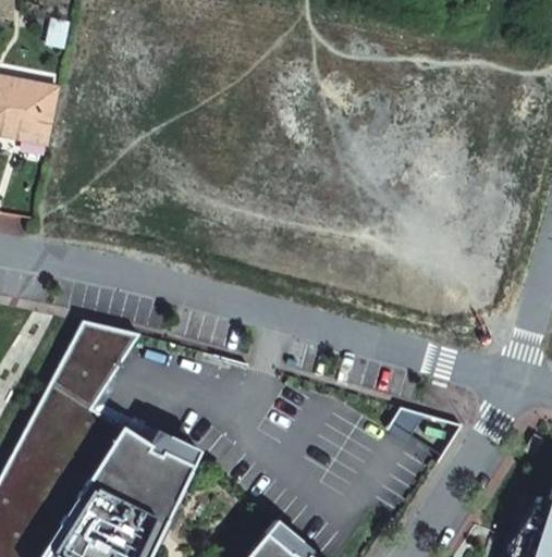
[(0,132),(48,143),(60,88),(0,77),(0,132)]
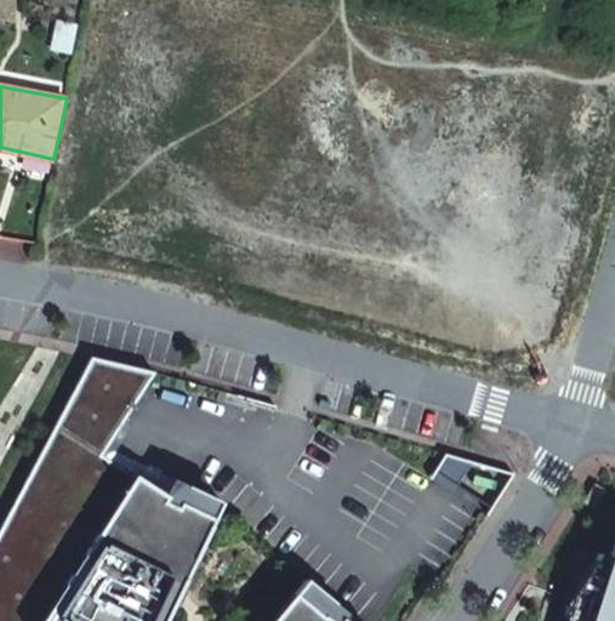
[(96,358),(0,539),(0,620),(348,620),(347,620),(351,614),(309,580),(274,620),(168,620),(225,501),(177,478),(168,494),(104,455),(158,372),(96,358)]
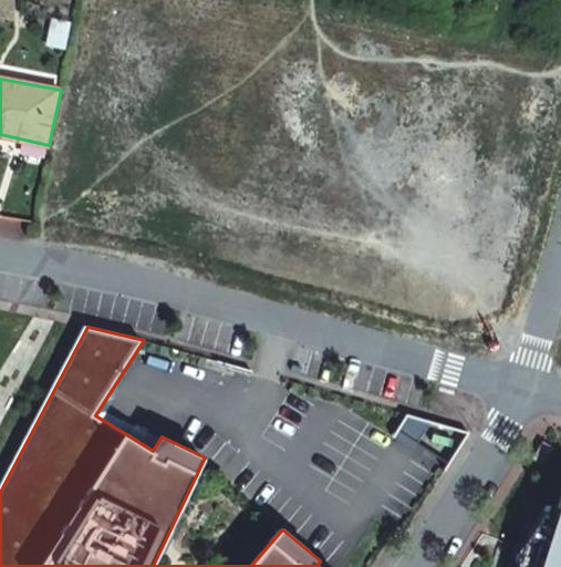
[(436,420),(412,414),(398,435),(417,449),(421,443),(436,420)]
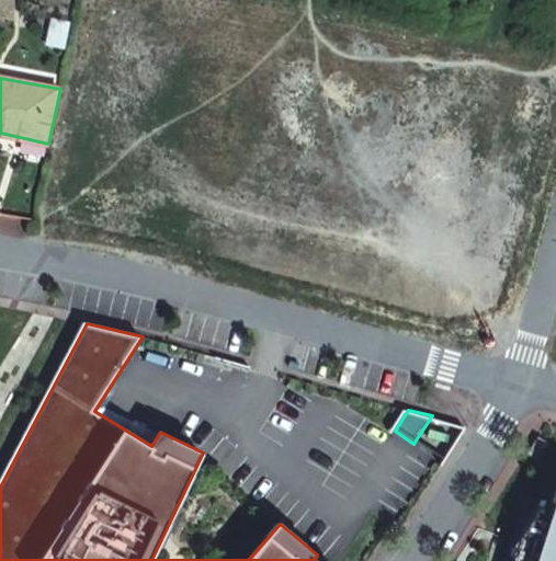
[(471,426),(432,415),(417,438),(449,459),(471,426)]
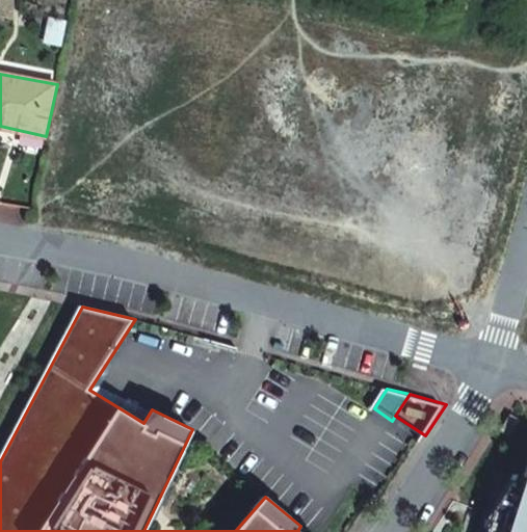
[(524,420),(514,414),(504,430),(514,435),(524,420)]
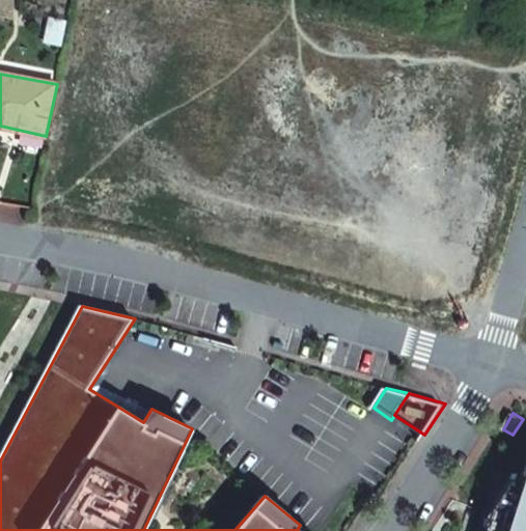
[(488,530),(500,530),(508,507),(516,510),(525,478),(525,475),(516,473),(497,503),(488,530)]
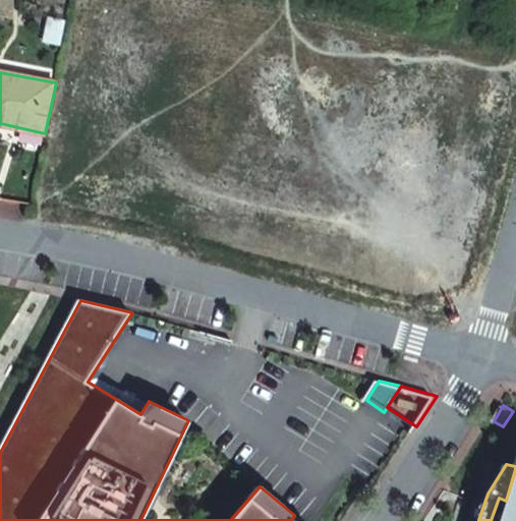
[(515,469),(506,501),(499,498),(491,520),(515,520),(515,469)]
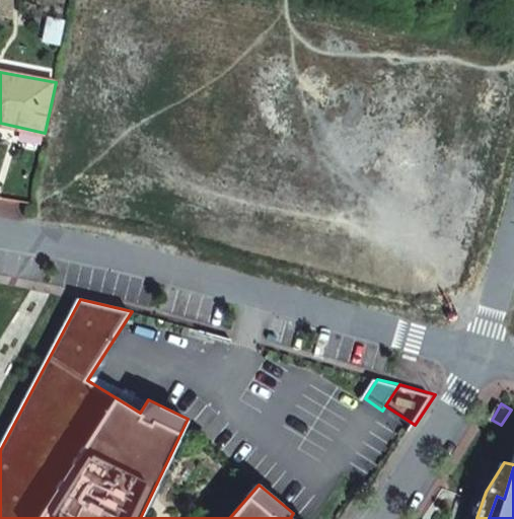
All buildings are outlined.
